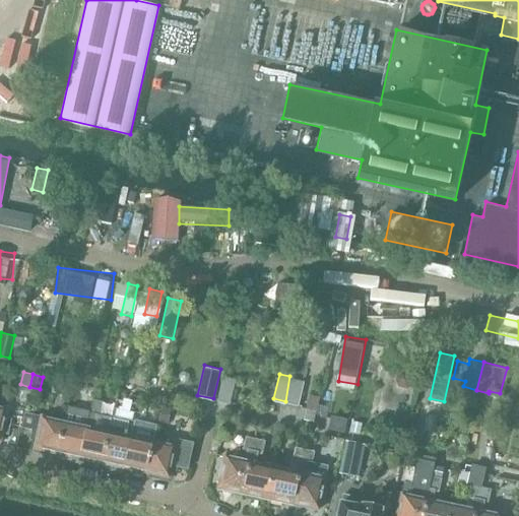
[(236,378),(222,375),(217,399),(231,402),(236,378)]
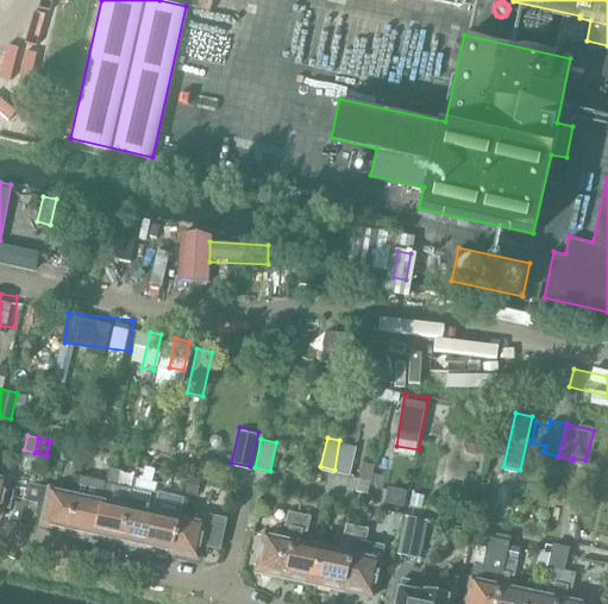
[(339,440),(334,470),(350,473),(357,445),(339,440)]
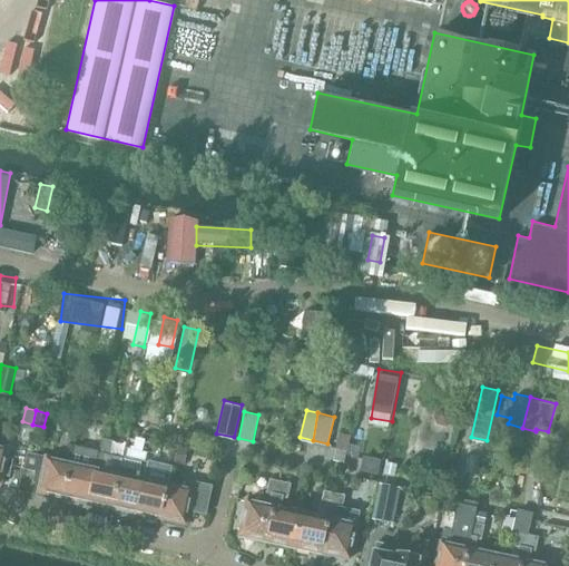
[(335,446),(335,447),(333,458),(344,460),(350,432),(340,431),(335,446)]
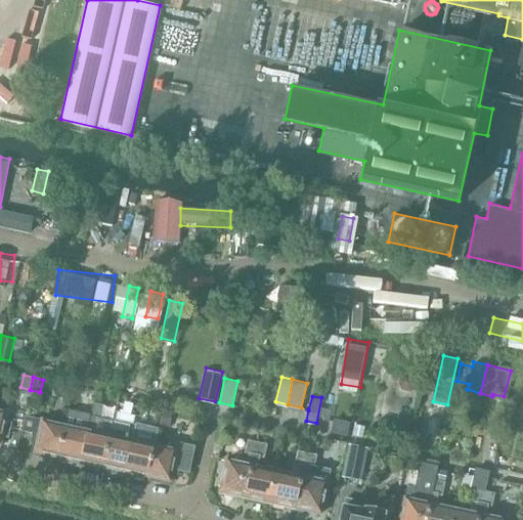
[(90,414),(93,401),(84,399),(81,412),(90,414)]
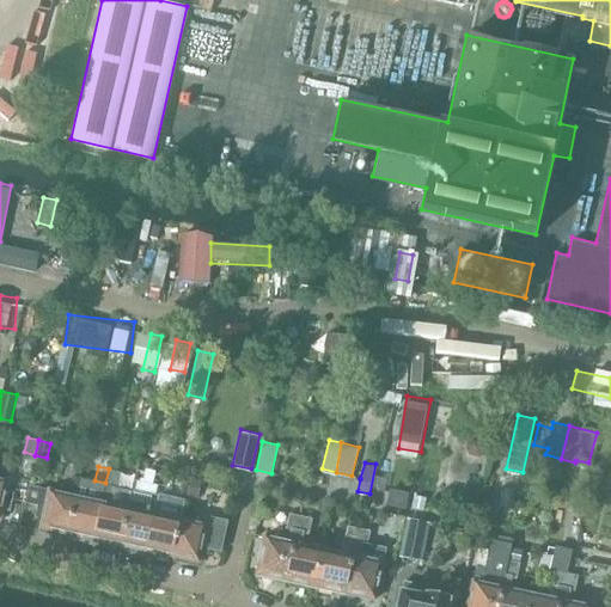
[(95,535),(120,541),(132,489),(117,485),(120,471),(109,468),(105,483),(112,484),(111,489),(105,488),(95,535)]
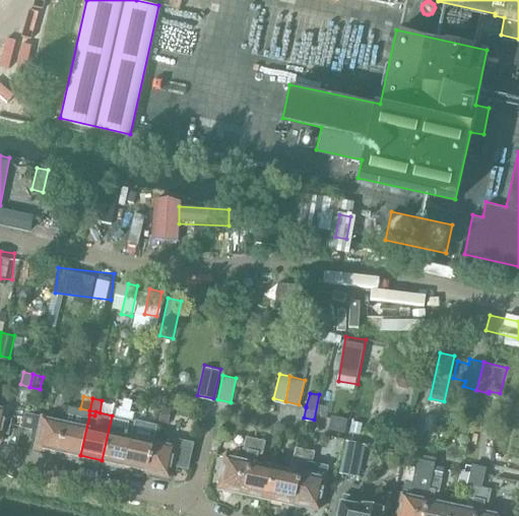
[(0,405),(0,436),(2,426),(8,427),(10,417),(5,415),(6,407),(0,405)]
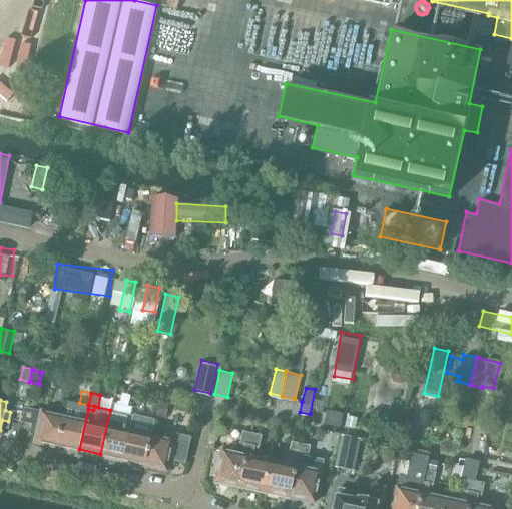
[(123,412),(132,415),(135,402),(126,400),(123,412)]
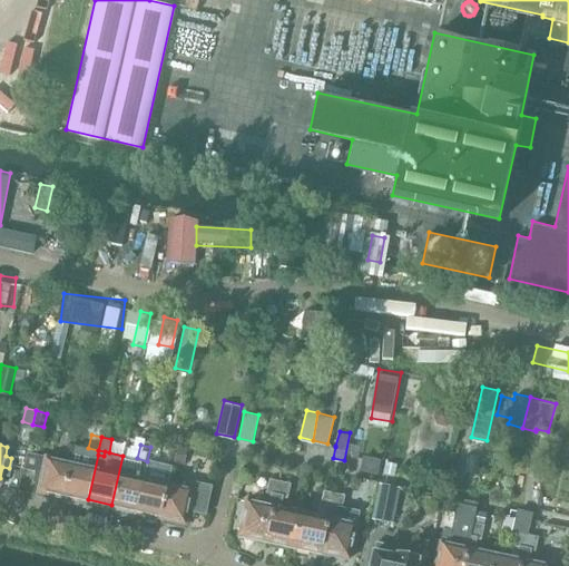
[(150,447),(147,461),(157,464),(160,450),(150,447)]
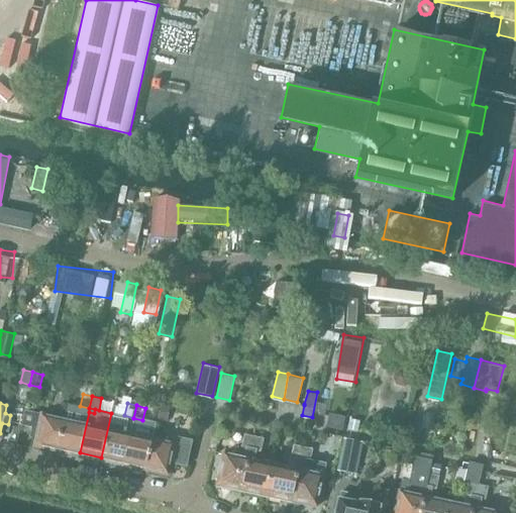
[(54,447),(58,448),(64,417),(25,409),(22,422),(33,424),(32,429),(38,431),(34,446),(53,449),(54,447)]
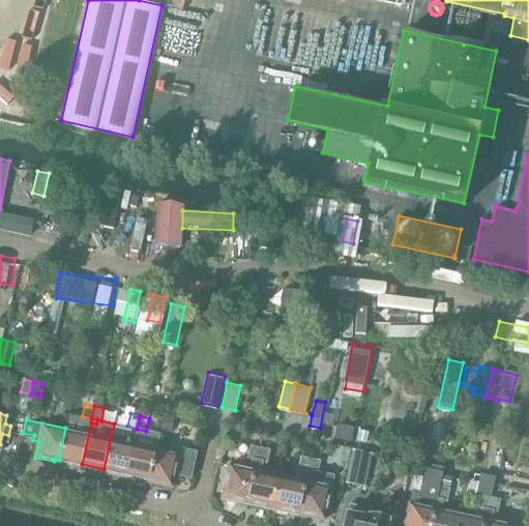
[(59,460),(82,464),(91,422),(85,421),(83,432),(65,428),(59,460)]
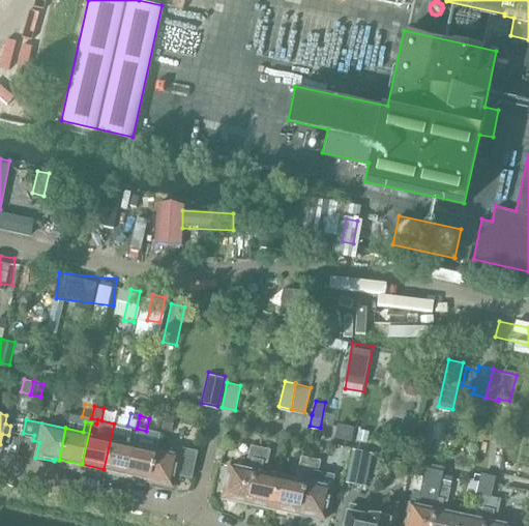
[(114,424),(104,469),(108,470),(107,473),(117,475),(118,472),(126,474),(136,432),(131,431),(133,428),(114,424)]
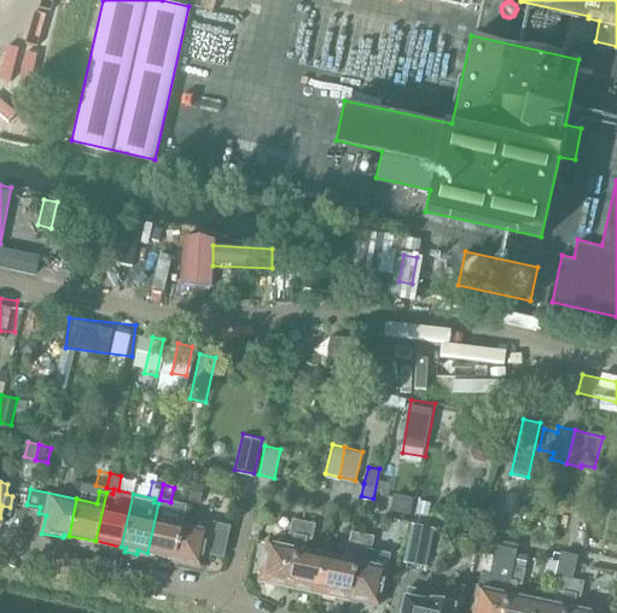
[(147,553),(174,559),(182,521),(162,518),(164,505),(158,503),(147,553)]
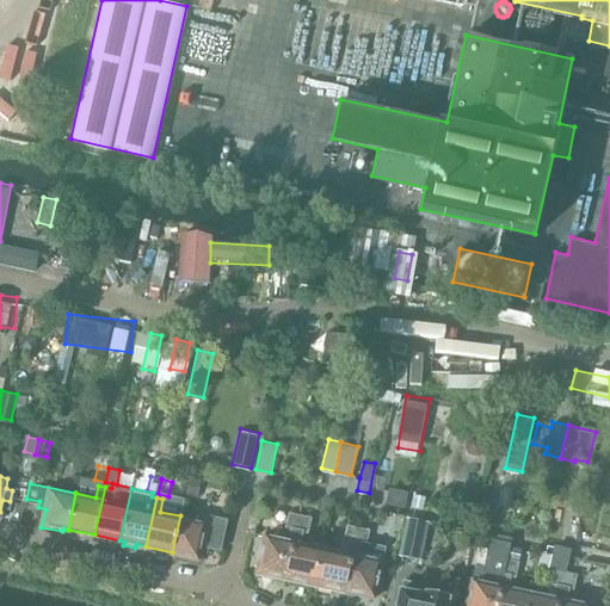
[(257,570),(287,577),(300,513),(290,512),(287,526),(291,527),(289,538),(265,533),(257,570)]
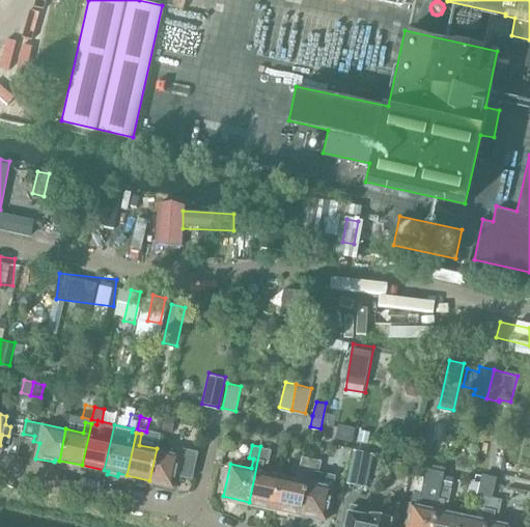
[(157,448),(149,480),(155,481),(154,483),(172,488),(175,473),(192,476),(197,450),(179,446),(178,453),(157,448)]
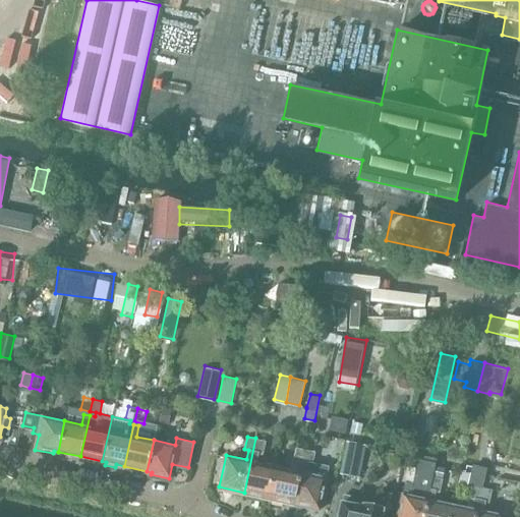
[(244,493),(269,498),(276,465),(255,461),(257,452),(263,452),(265,440),(255,438),(244,493)]
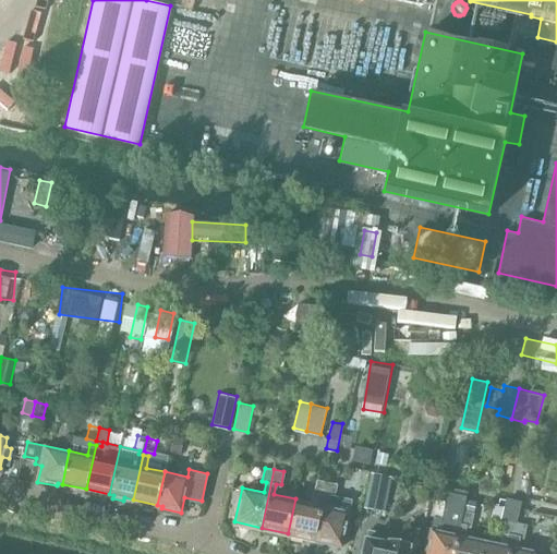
[(365,505),(385,508),(391,476),(371,471),(365,505)]
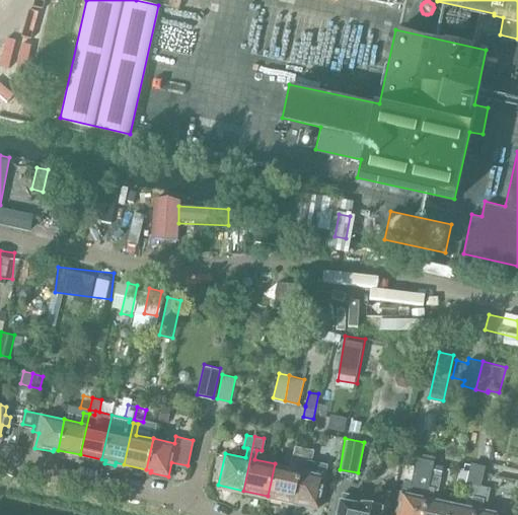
[(268,496),(293,501),(304,447),(295,445),(293,457),(297,458),(295,468),(275,463),(268,496)]
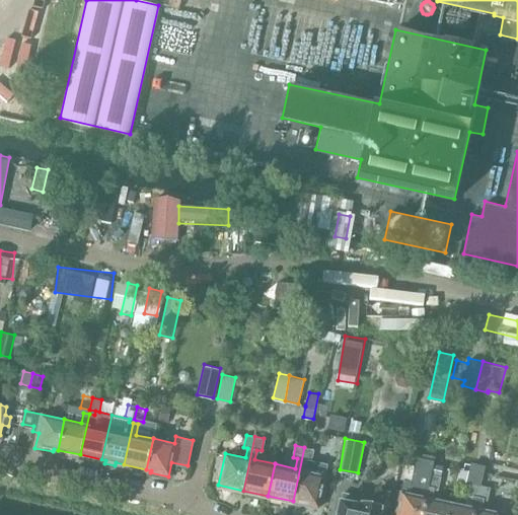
[(492,457),(513,462),(516,450),(494,445),(492,457)]
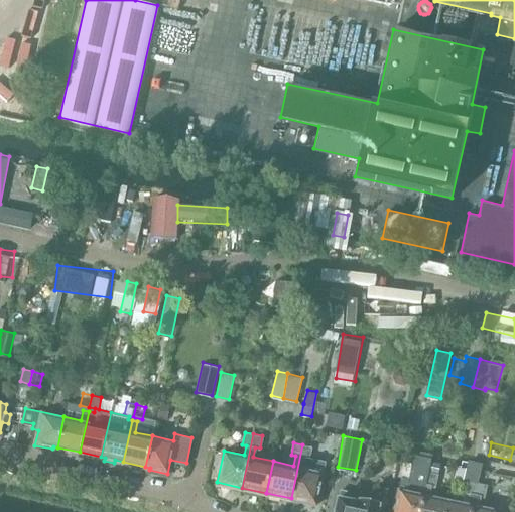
[(302,444),(291,498),(316,503),(324,472),(302,468),(304,458),(308,459),(311,446),(302,444)]
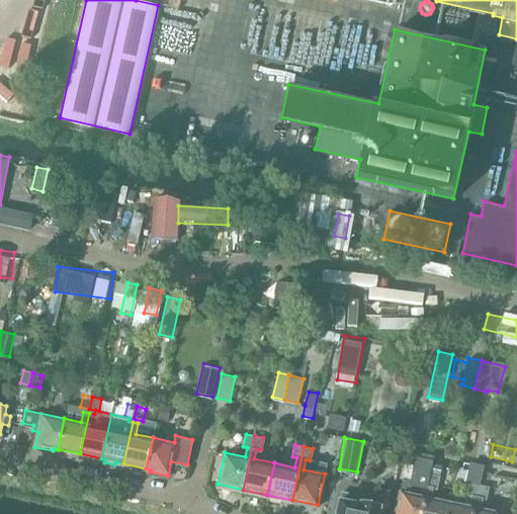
[(395,513),(421,513),(430,474),(433,459),(421,456),(418,473),(429,476),(427,484),(403,479),(395,513)]
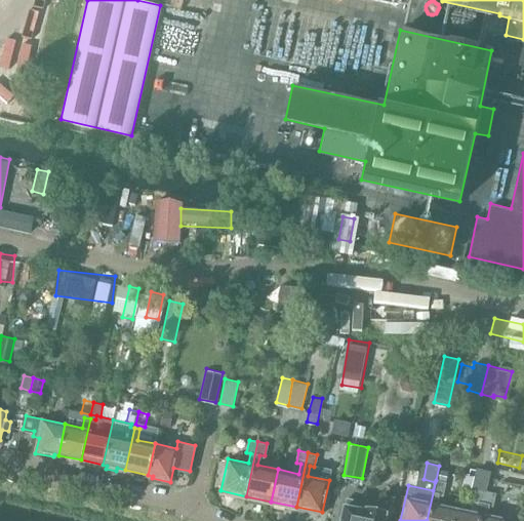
[(489,477),(487,486),(495,488),(497,479),(489,477)]
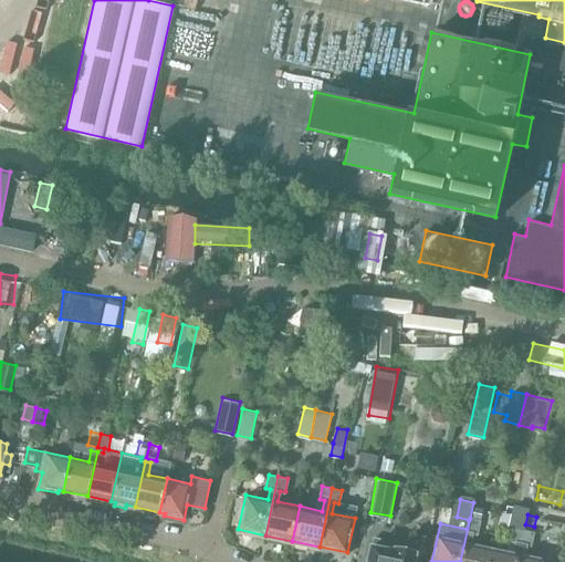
[(460,561),(489,561),(492,547),(470,542),(472,532),(477,533),(480,520),(470,518),(460,561)]
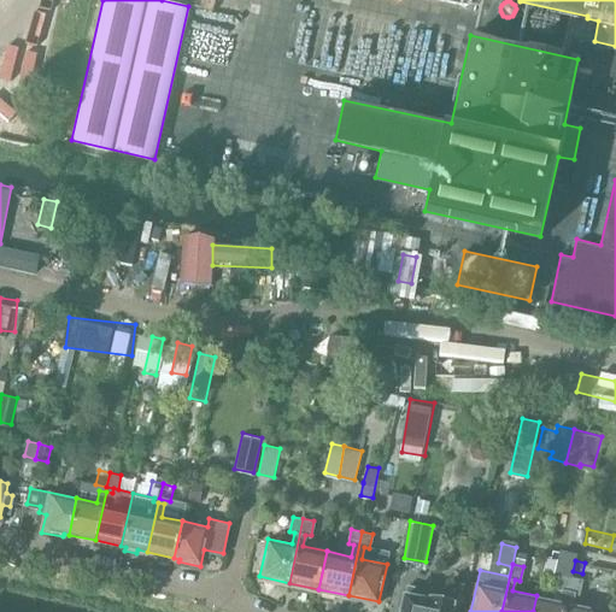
[(533,611),(564,611),(572,576),(561,574),(558,588),(563,589),(561,601),(537,595),(533,611)]
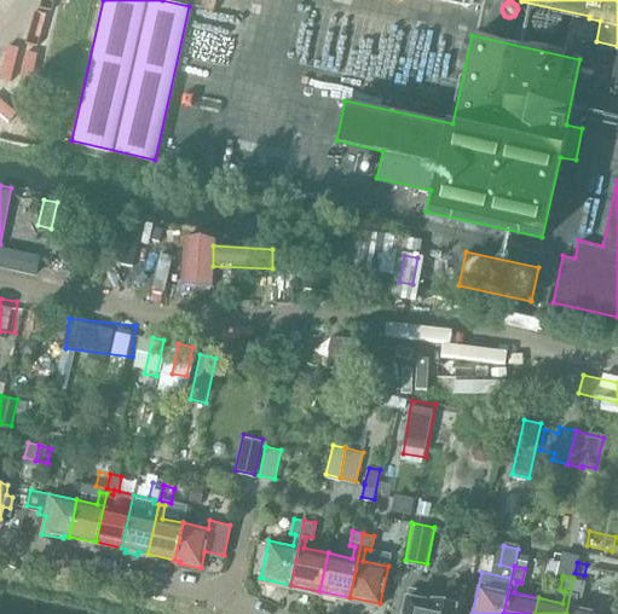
[(573,578),(566,613),(596,613),(599,610),(573,606),(576,594),(581,595),(584,580),(573,578)]
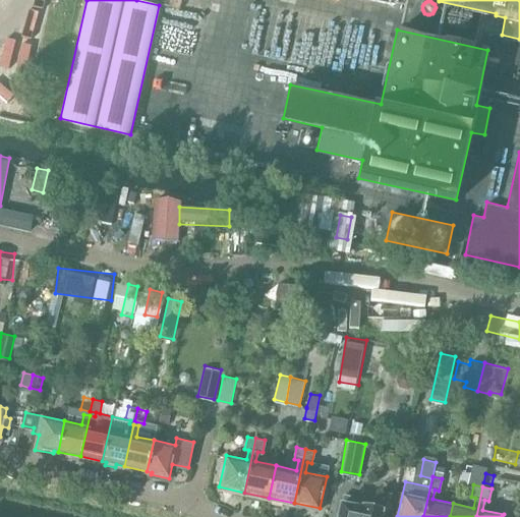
[(345,493),(343,503),(341,502),(338,516),(381,516),(383,510),(363,506),(362,507),(353,505),(354,498),(352,495),(345,493)]
